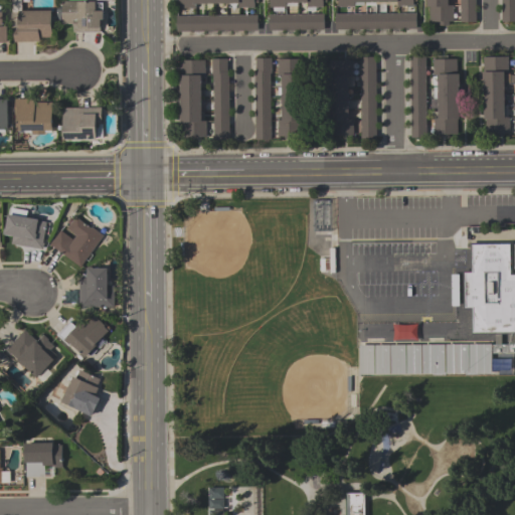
[(254,0),(254,8),(238,8),(238,3),(195,3),(195,8),(180,8),(179,0),(254,0)]
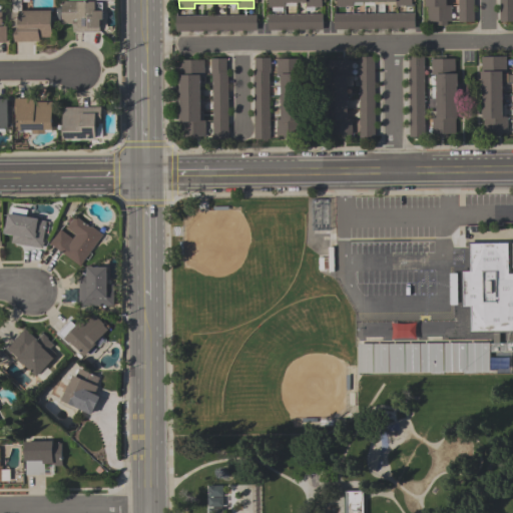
[(268,0),(268,8),(285,7),(285,3),(305,2),(306,7),(321,7),(321,0),(268,0)]
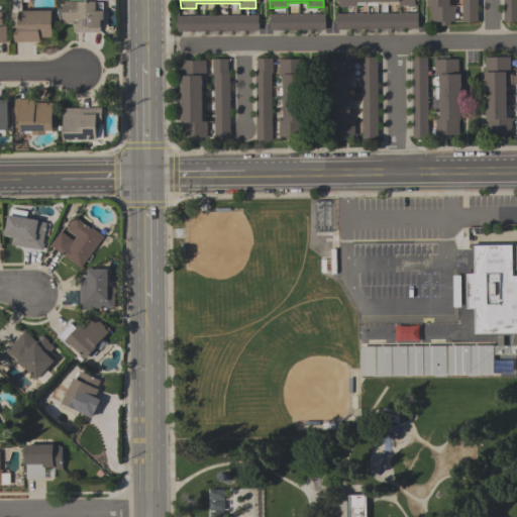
[(450,0),(450,5),(454,5),(454,21),(450,21),(450,25),(431,25),(431,6),(429,6),(429,0),(450,0)]
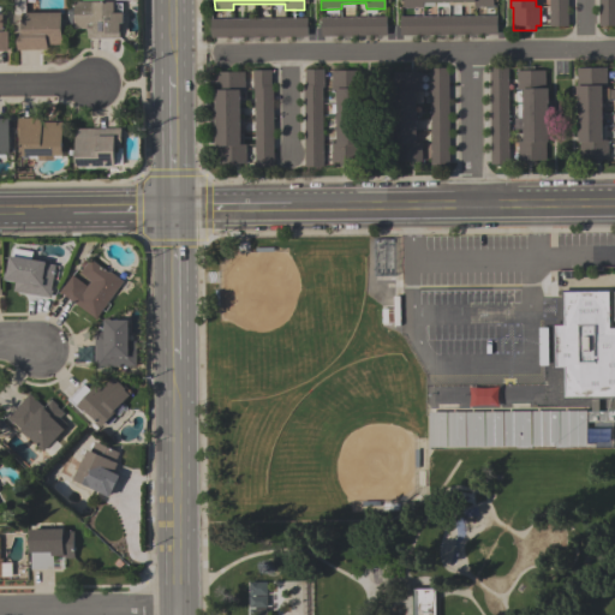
[(567,0),(568,27),(550,27),(549,0),(567,0)]
